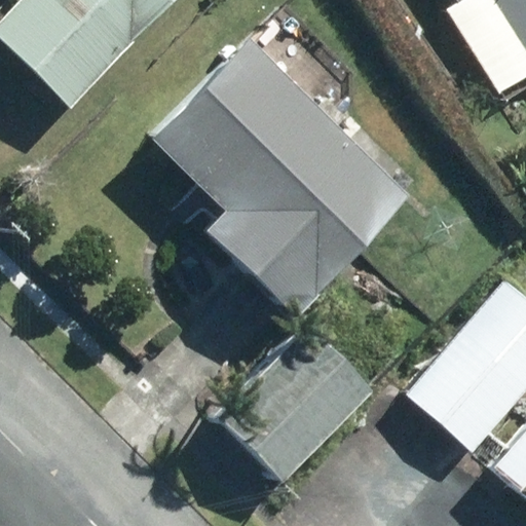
[(4,0),(0,4),(0,50),(55,106),(160,0),(4,0)]
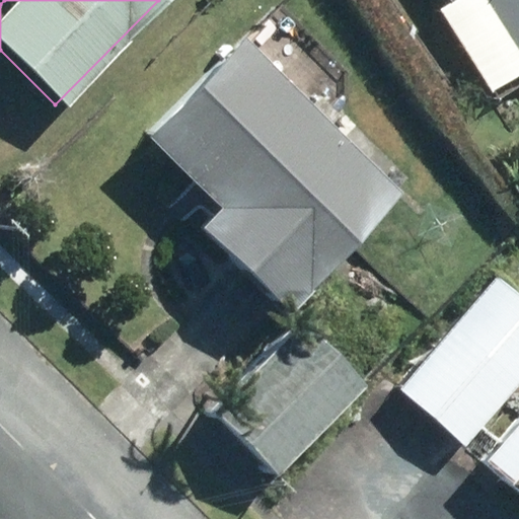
[(518,0),(469,0),(518,72),(518,71),(518,0)]
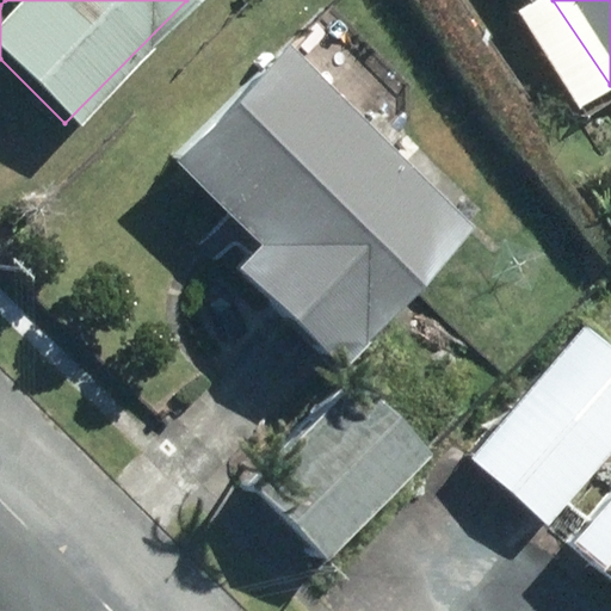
[(147,158),(233,241),(208,266),(308,365),(446,223),(260,42),(147,158)]
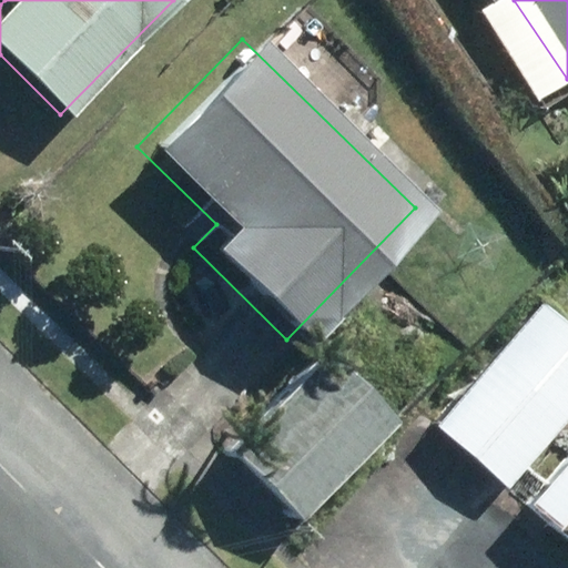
[(567,321),(546,303),(438,427),(511,490),(567,424),(567,321)]
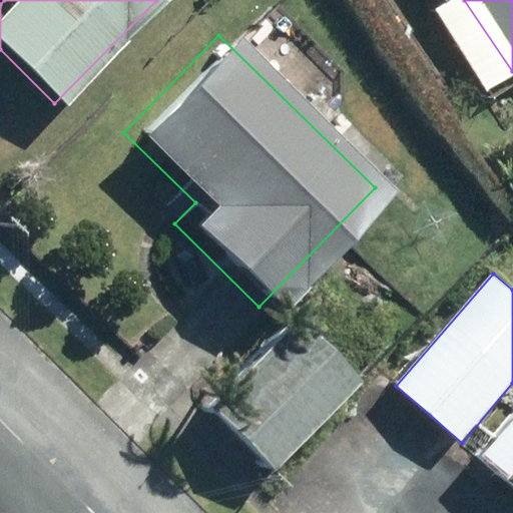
[(306,320),(214,409),(276,470),(366,382),(360,376),(306,320)]
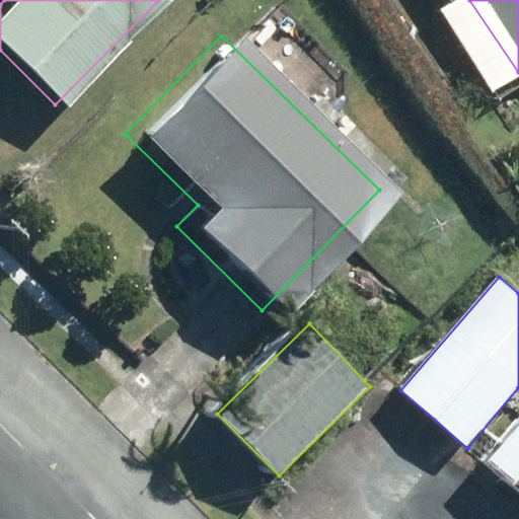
[(518,402),(470,459),(518,501),(518,402)]
